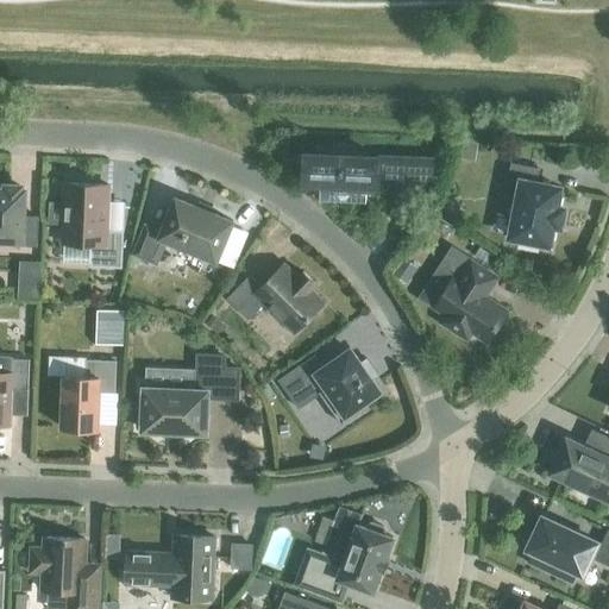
[(332,145),(332,156),(307,155),(306,181),(331,182),(331,188),(336,188),(346,189),(346,188),(352,188),(352,182),(443,186),(444,159),(352,156),(353,146),(332,145)]
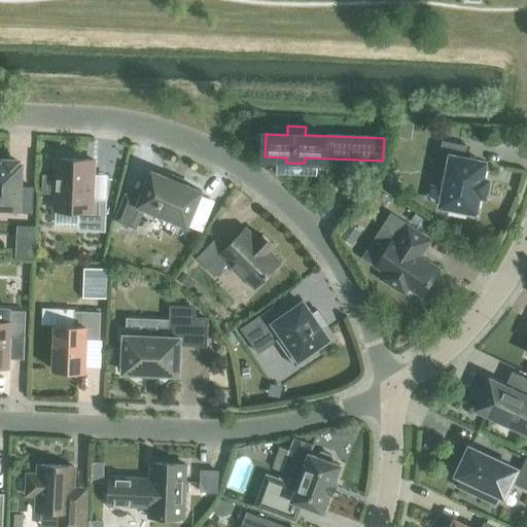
[(484,163),(464,159),(466,146),(443,141),(437,168),(449,170),(442,205),(448,206),(447,210),(468,214),(468,210),(475,211),(478,195),(484,196),(487,181),(481,180),(484,163)]
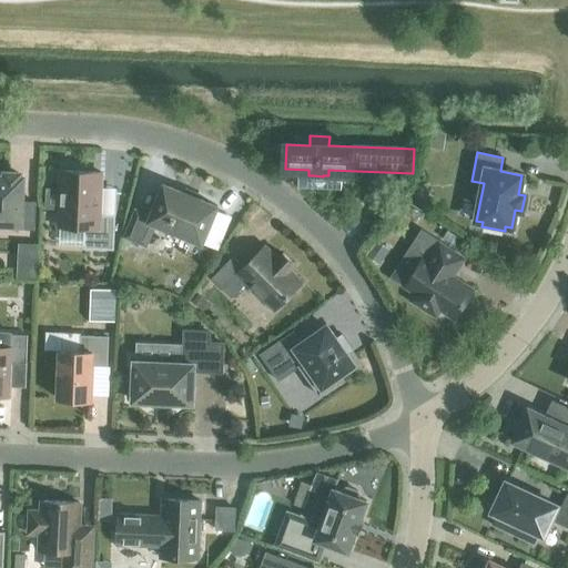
[(114,215),(98,215),(100,172),(62,171),(60,227),(85,227),(84,249),(113,250),(114,215)]
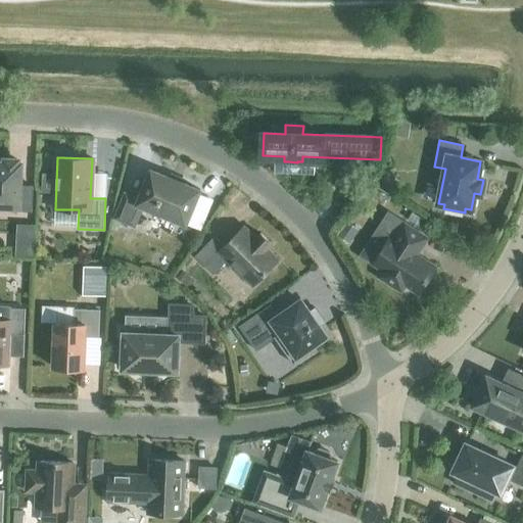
[(0,204),(17,206),(16,210),(32,210),(33,186),(19,186),(20,164),(17,163),(17,160),(5,159),(5,163),(0,162),(0,204)]
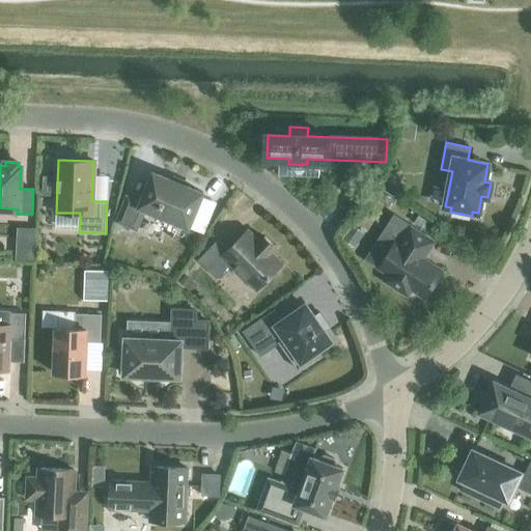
[(144,210),(189,227),(202,193),(184,186),(186,180),(173,175),(172,180),(152,172),(140,202),(127,197),(117,221),(136,228),(144,210)]
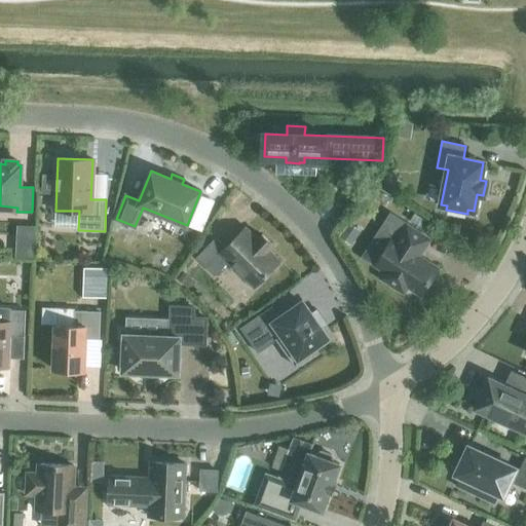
[(387,173),(381,184),(387,187),(393,176),(387,173)]
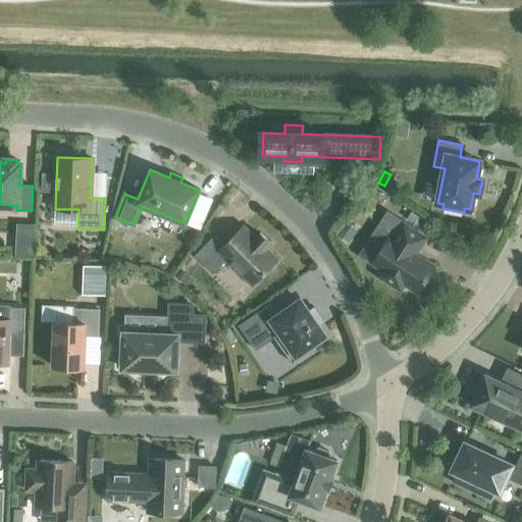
[(411,212),(407,219),(422,228),(426,222),(411,212)]
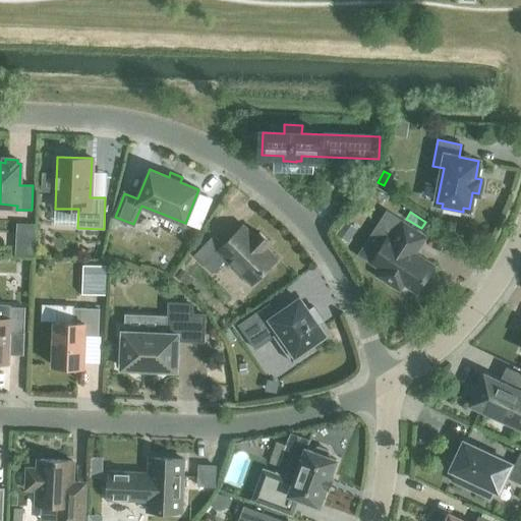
[(347,222),(338,235),(347,242),(357,229),(347,222)]
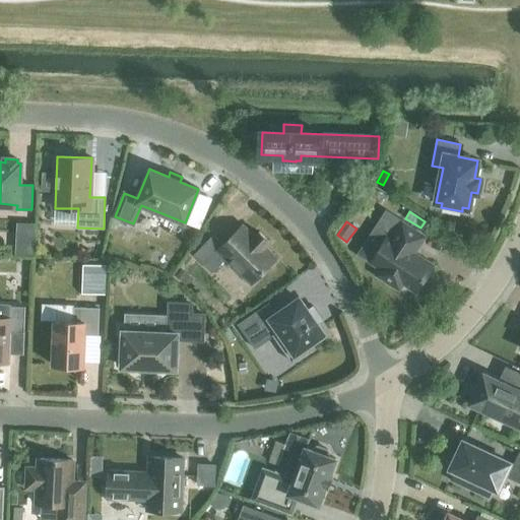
[(402,222),(391,239),(388,237),(371,262),(381,268),(377,275),(398,289),(402,283),(416,291),(433,266),(413,253),(424,237),(402,222)]
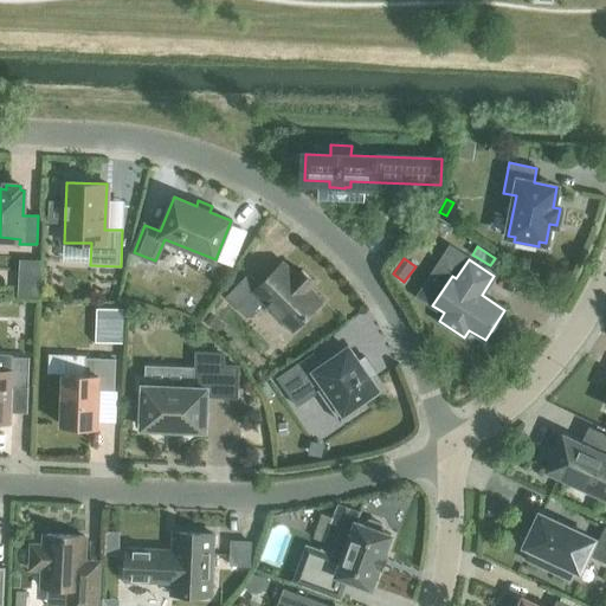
[(283,262),(260,284),(249,274),(226,297),(246,317),(262,302),(292,331),(322,301),(309,288),(314,282),(302,270),(296,276),(283,262)]
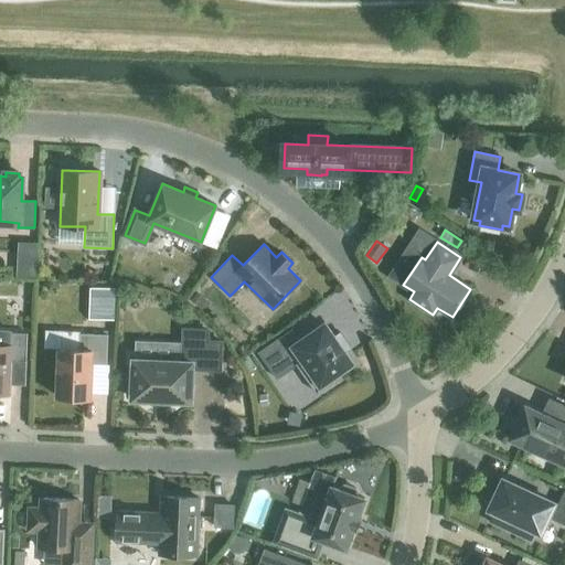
[(91,288),(89,319),(106,319),(107,288),(91,288)]
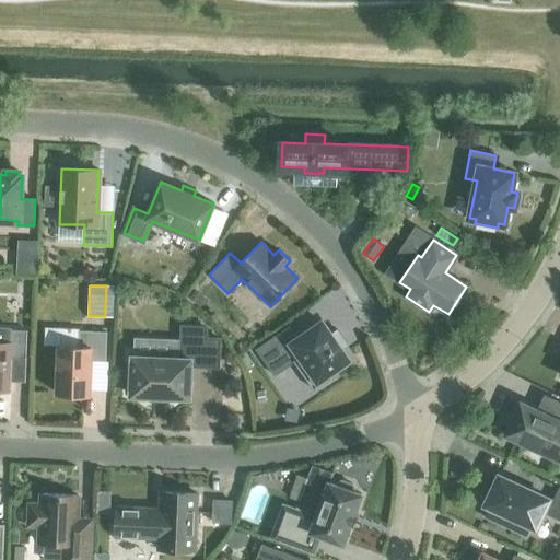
[(202,308),(209,300),(195,290),(188,299),(202,308)]
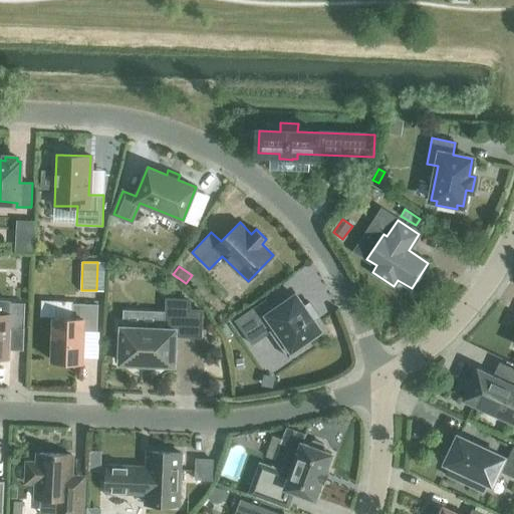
[(269,331),(288,358),(304,346),(302,342),(319,330),(311,318),(317,314),(309,303),(303,307),(295,295),(273,311),(265,300),(236,320),(252,344),(269,331)]
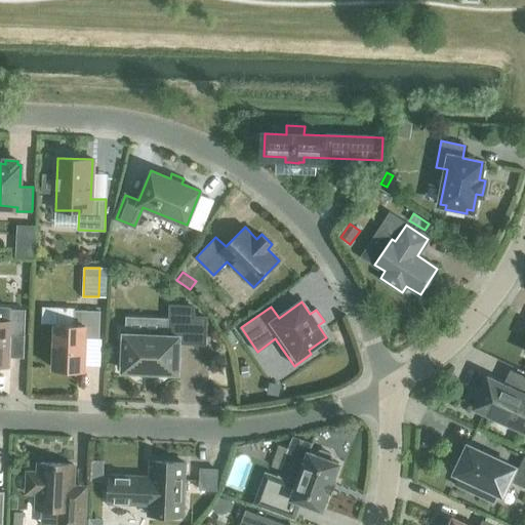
[(179,342),(205,344),(206,318),(190,317),(190,307),(170,306),(169,335),(159,335),(159,331),(144,330),(144,334),(124,333),(122,370),(143,371),(143,372),(145,372),(155,372),(155,373),(157,373),(157,372),(177,373),(179,342)]
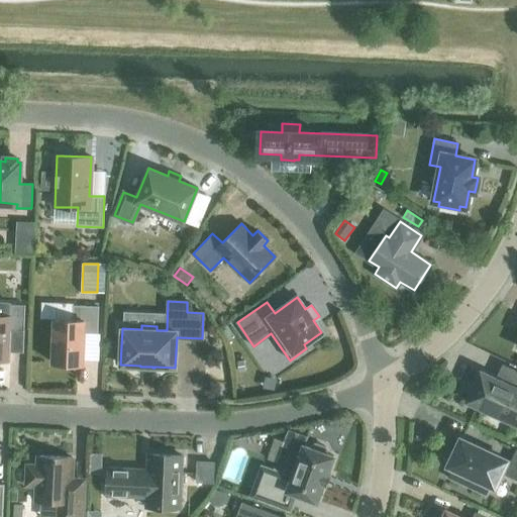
[(10,330),(24,331),(25,305),(10,304),(9,317),(0,316),(0,360),(9,362),(10,330)]
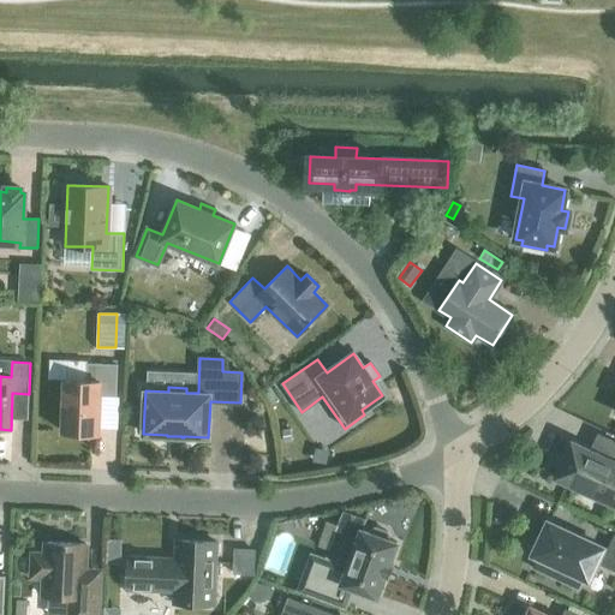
[(87,381),(65,380),(63,433),(99,434),(100,396),(117,396),(118,364),(88,363),(87,381)]
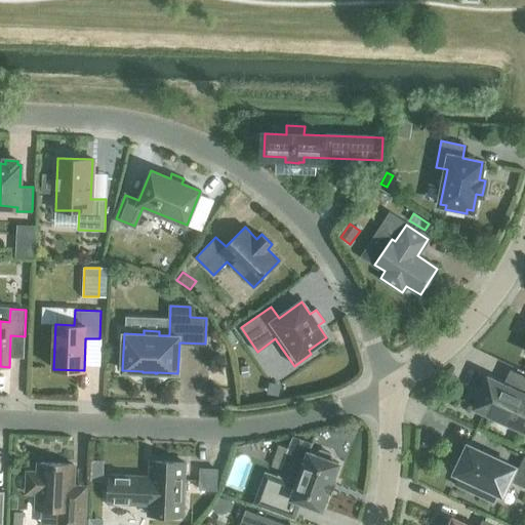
[(524,391),(524,394),(488,377),(474,407),(524,431),(524,391)]
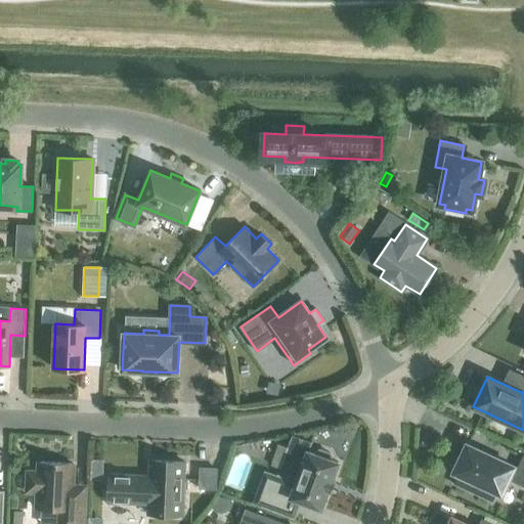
[(335,482),(332,480),(338,463),(331,460),(332,457),(330,452),(320,449),(315,451),(315,453),(307,451),(295,484),(265,473),(255,503),(294,517),(300,500),(321,509),(328,490),(331,491),(335,482)]
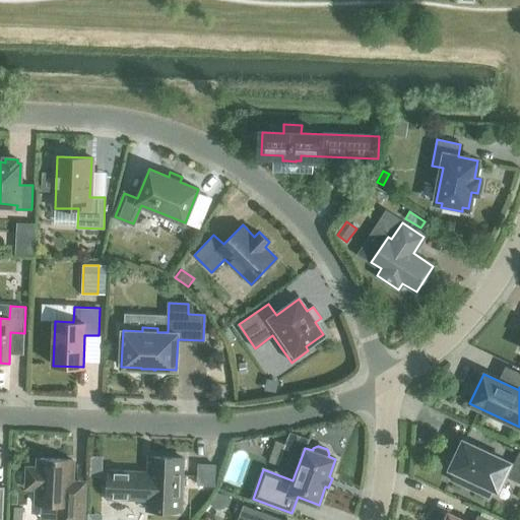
[(504,475),(519,482),(519,453),(514,465),(479,449),(477,454),(461,446),(451,468),(455,470),(450,479),(489,498),(493,488),(498,490),(504,475)]
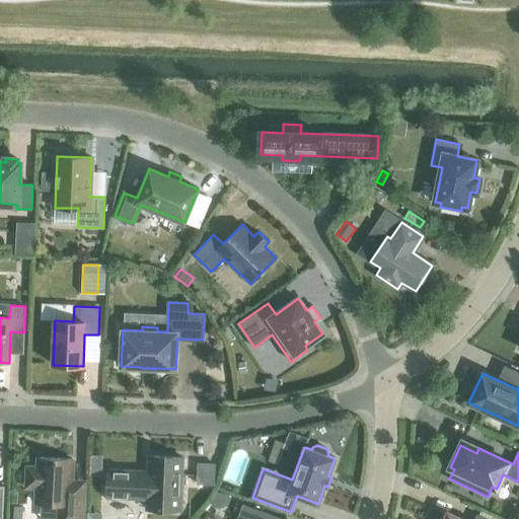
[(91,455),(90,474),(102,475),(102,455),(91,455)]
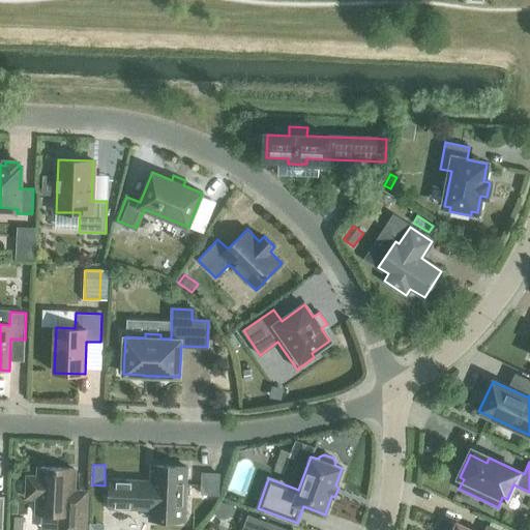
[(150,520),(184,521),(186,467),(152,466),(151,483),(145,482),(145,480),(111,479),(110,508),(150,510),(150,520)]
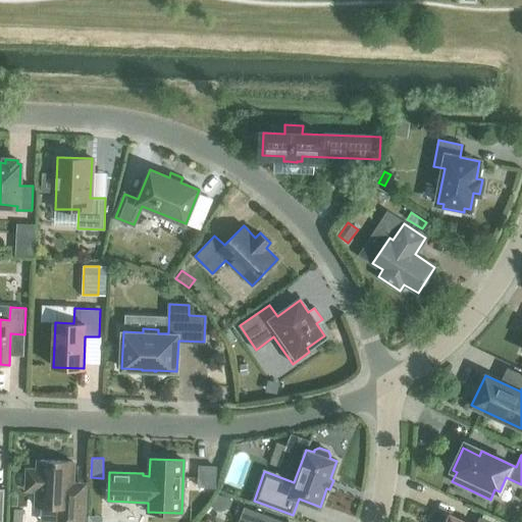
[(74,490),(71,487),(72,462),(39,461),(39,469),(30,469),(27,472),(25,487),(29,490),(38,491),(37,507),(42,507),(42,512),(58,513),(57,521),(84,521),(86,490),(74,490)]
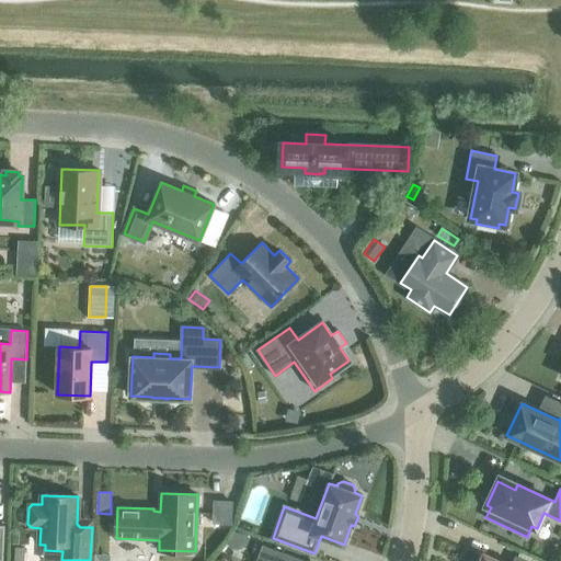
[(214,501),(213,523),(231,524),(232,502),(214,501)]
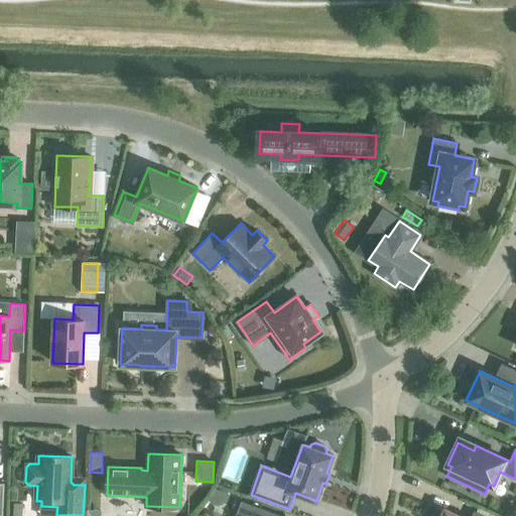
[(279,515),(242,502),(236,515),(279,515)]
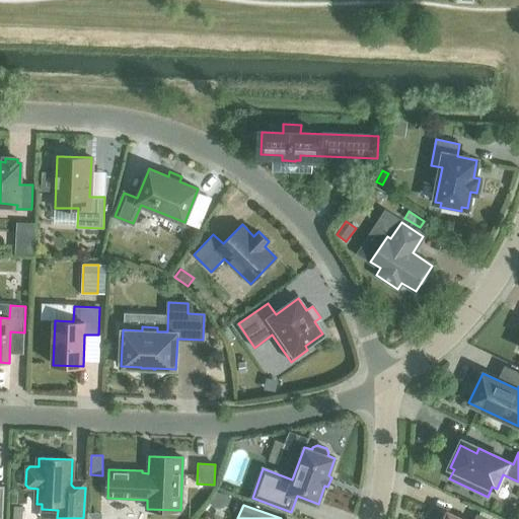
[(13,507),(12,518),(21,518),(22,507),(13,507)]
